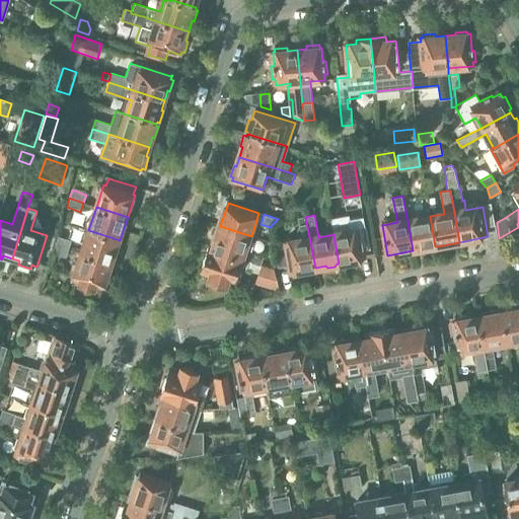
[(348,216),(331,220),(335,234),(334,234),(339,264),(342,263),(344,265),(351,264),(353,261),(364,258),(362,250),(369,249),(363,217),(349,219),(348,216)]
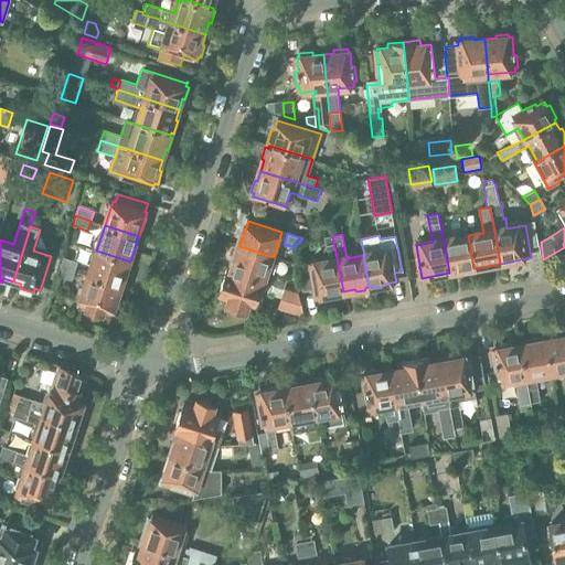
[(449,273),(473,268),(468,235),(444,241),(449,273)]
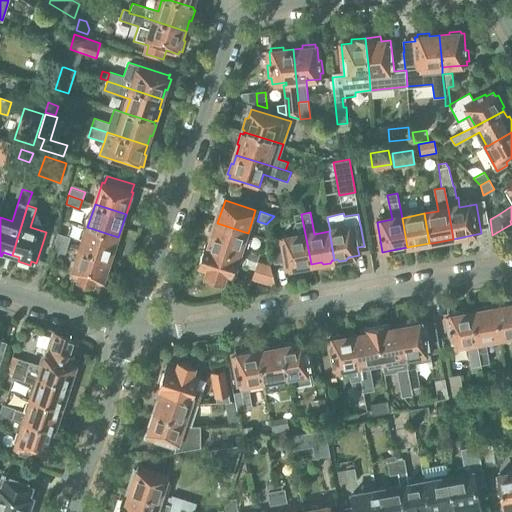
[(295,237),(271,242),(274,263),(285,261),(286,269),(290,268),(292,270),(299,269),(301,266),(311,264),(301,214),(294,215),(295,223),(293,226),(295,237)]
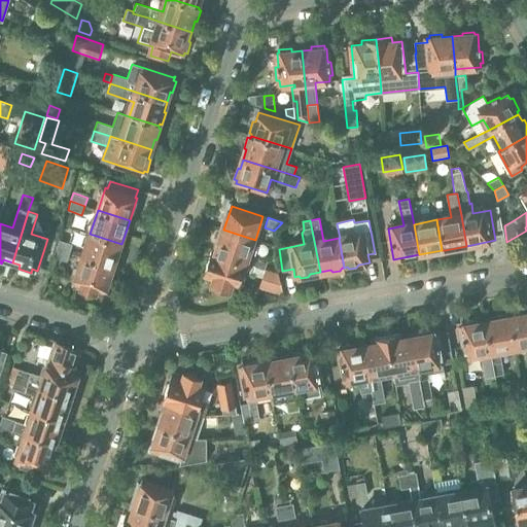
[(255,240),(223,230),(216,253),(266,269),(268,260),(250,255),(255,240)]
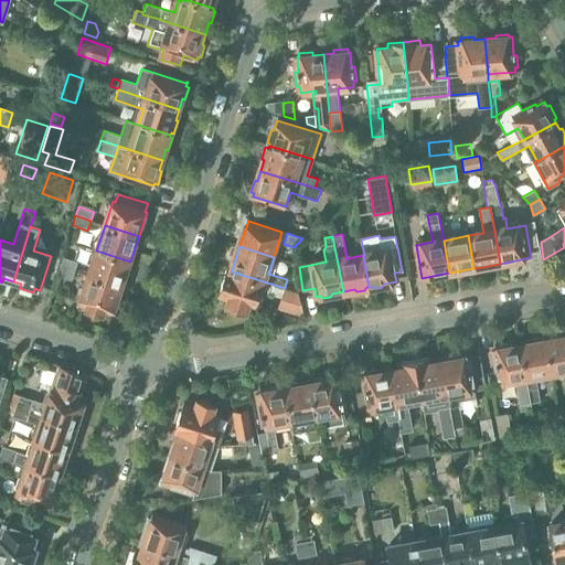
[(95,254),(88,276),(123,287),(130,262),(96,251),(95,254)]
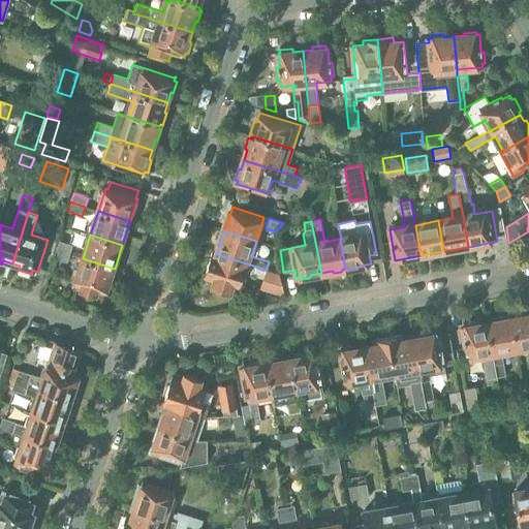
[(56,249),(69,254),(72,245),(59,241),(56,249)]
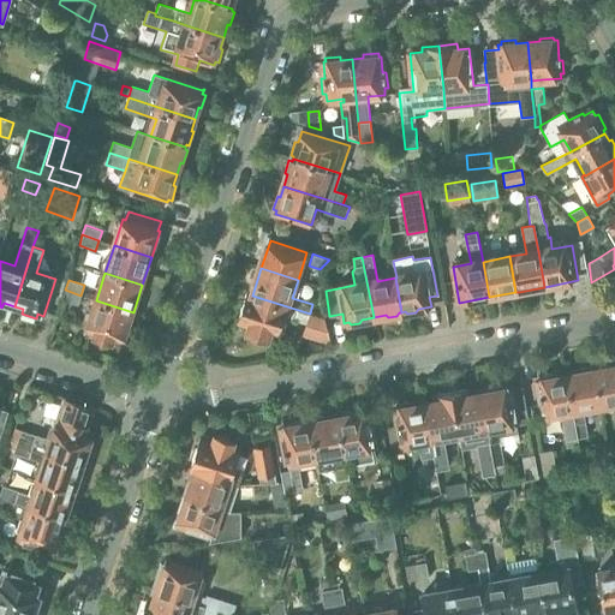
[(61,300),(78,305),(81,296),(65,290),(61,300)]
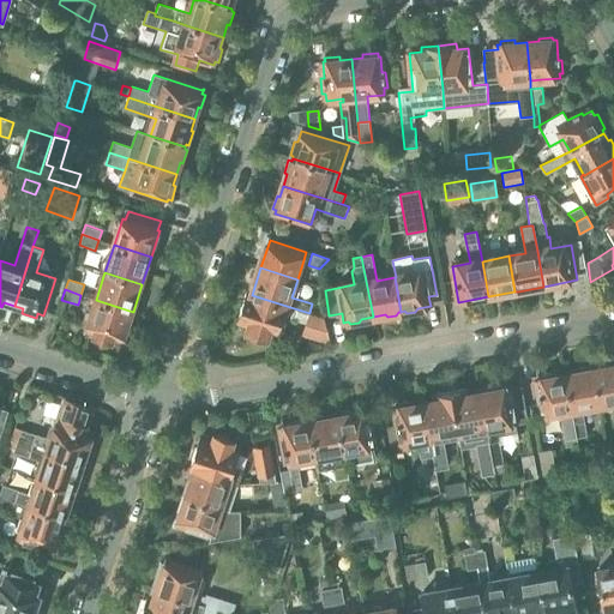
[(309,313),(252,295),(247,294),(238,323),(250,326),(247,336),(268,343),(271,333),(280,336),(286,317),(306,324),(301,336),(331,345),(324,318),(309,313)]
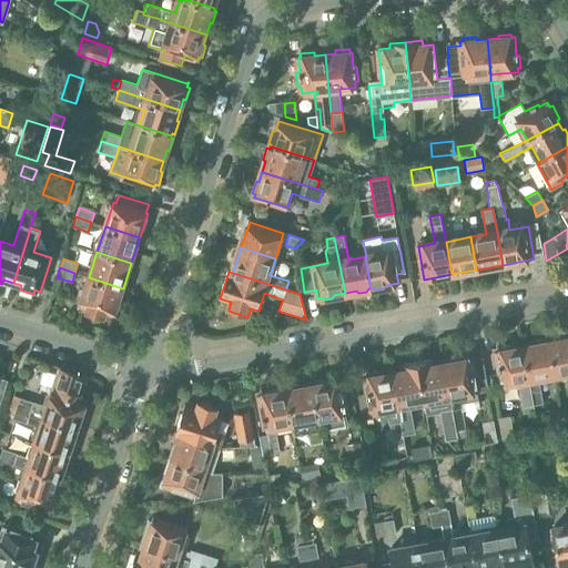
[(123,288),(89,277),(80,305),(83,306),(81,312),(103,320),(105,313),(114,316),(123,288)]
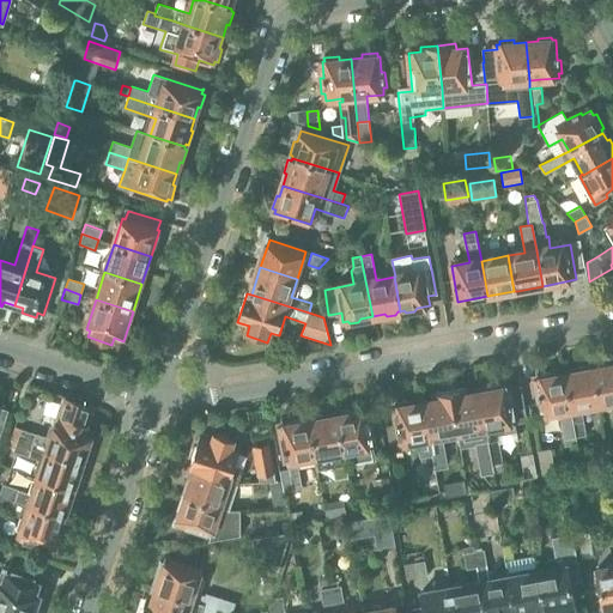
[(612,363),(592,366),(599,404),(612,400),(612,363)]
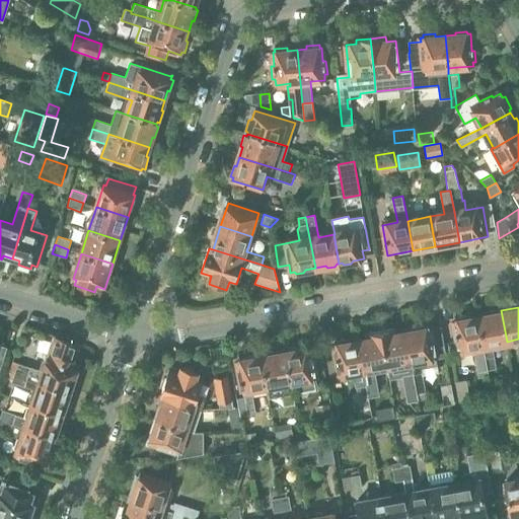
[(487,370),(488,370),(496,369),(492,345),(507,342),(501,310),(476,315),(486,367),(487,370)]
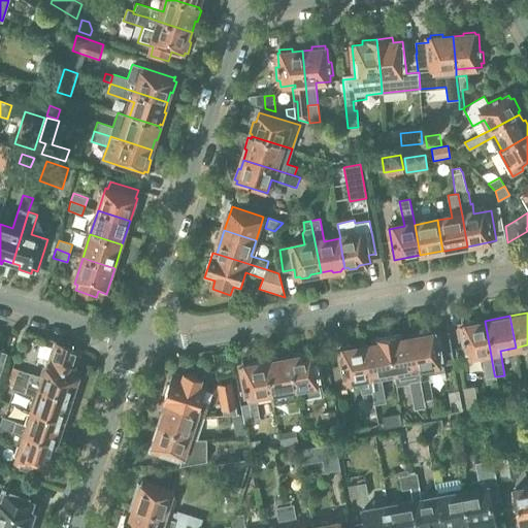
[(485,321),(460,326),(466,357),(482,354),(487,384),(497,383),(496,376),(495,376),(494,373),(485,321)]
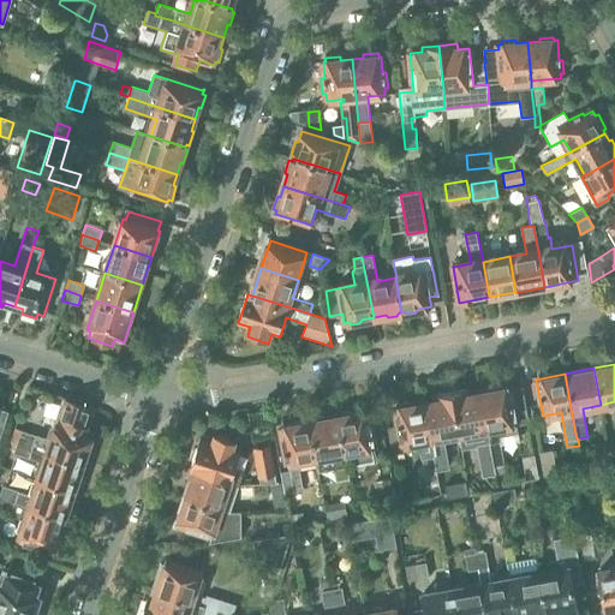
[(493,390),(481,393),(493,458),(494,466),(505,465),(500,442),(519,439),(509,388),(506,388),(503,386),(495,388),(493,390)]
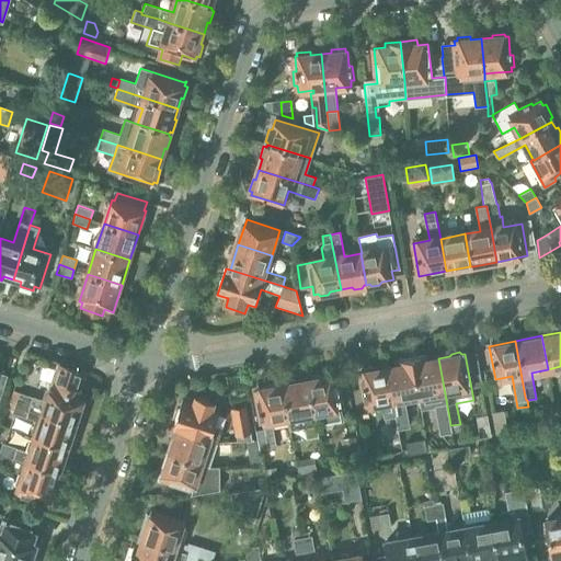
[(427,355),(412,358),(419,397),(421,410),(435,407),(441,434),(453,433),(450,425),(449,418),(438,358),(426,361),(425,357),(428,356),(427,355)]
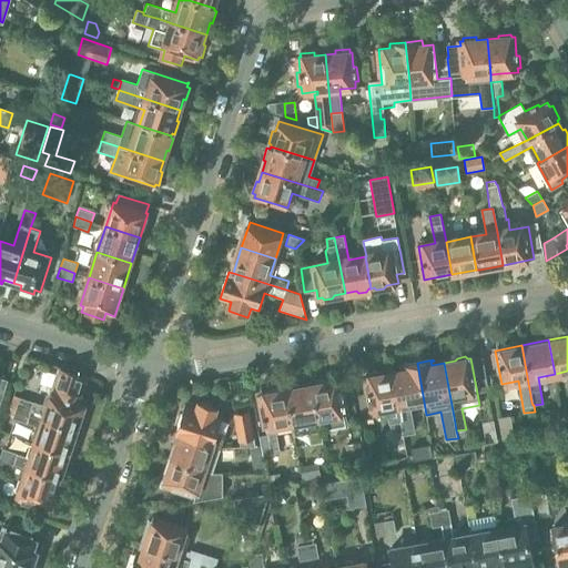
[(404,371),(392,373),(403,433),(402,433),(403,436),(414,434),(415,434),(409,404),(424,402),(417,363),(401,366),(401,367),(403,366),(404,371)]
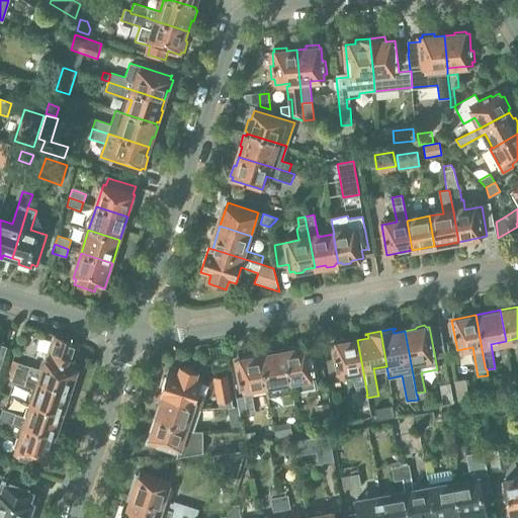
[(336,344),(333,344),(338,373),(352,371),(355,386),(357,397),(366,395),(367,395),(357,340),(347,342),(345,340),(338,341),(336,344)]
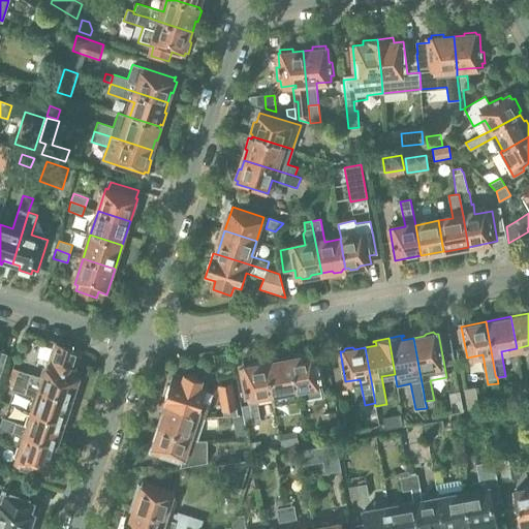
[(292,359),(290,359),(297,389),(299,401),(322,396),(320,385),(324,385),(321,368),(318,368),(315,354),(304,356),(302,354),(294,355),(292,359)]
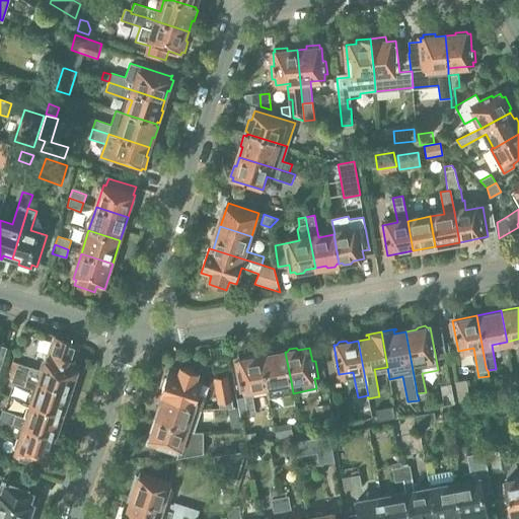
[(264,356),(262,356),(267,385),(270,399),(282,397),(284,408),(295,405),(293,393),(291,381),(285,352),(275,354),(272,352),(266,353),(264,356)]
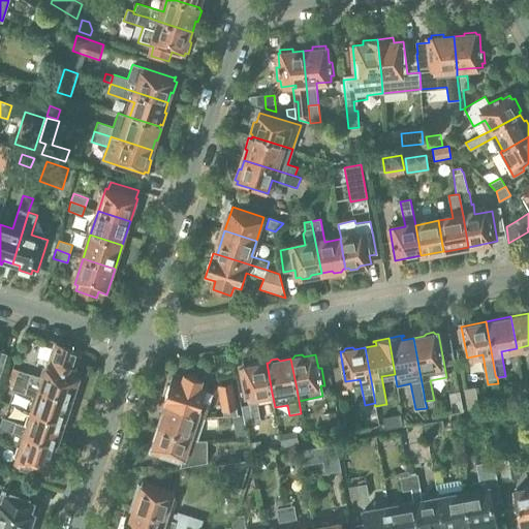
[(27,385),(39,389),(70,399),(78,374),(72,372),(74,367),(54,361),(53,366),(48,364),(42,379),(31,375),(27,385)]
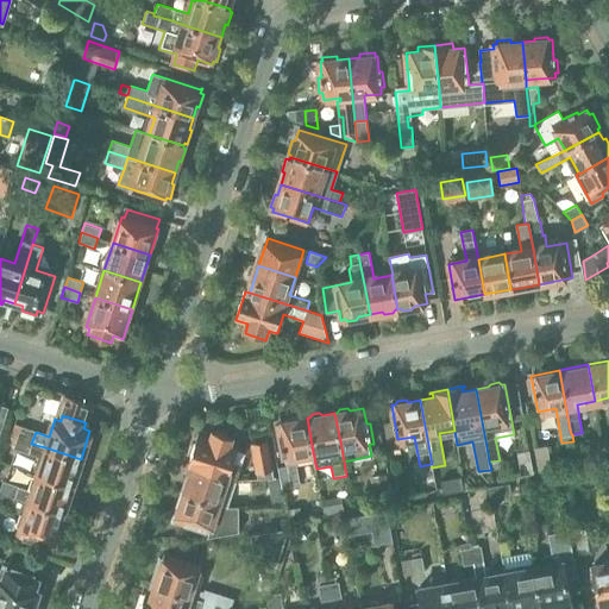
[(290,421),(278,424),(287,466),(290,487),(300,485),(295,456),(313,452),(307,418),(303,419),(301,416),(293,418),(290,421)]
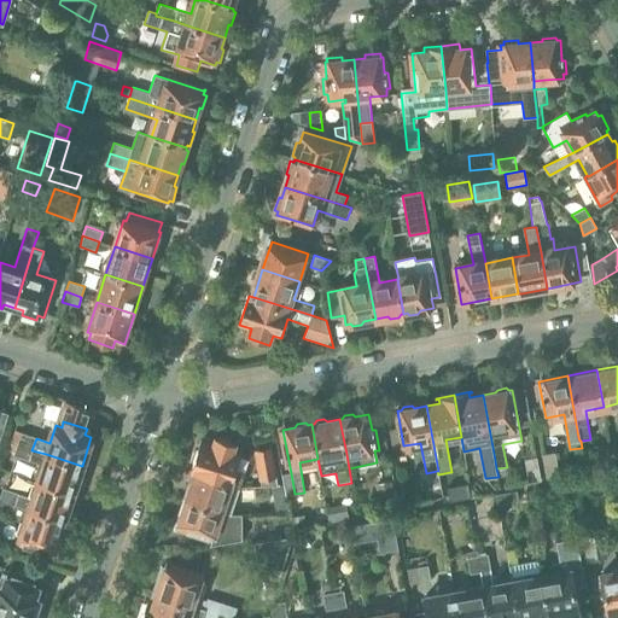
[(15,430),(11,443),(31,450),(36,438),(15,430)]
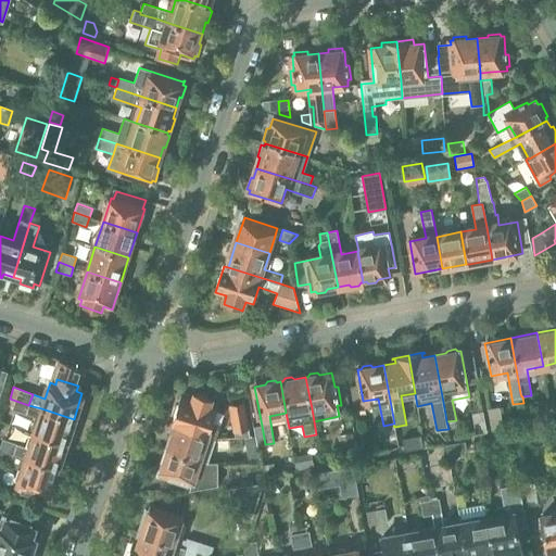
[(180,399),(172,425),(176,426),(176,425),(216,438),(220,427),(212,424),(216,411),(209,407),(212,399),(196,393),(192,403),(180,399)]
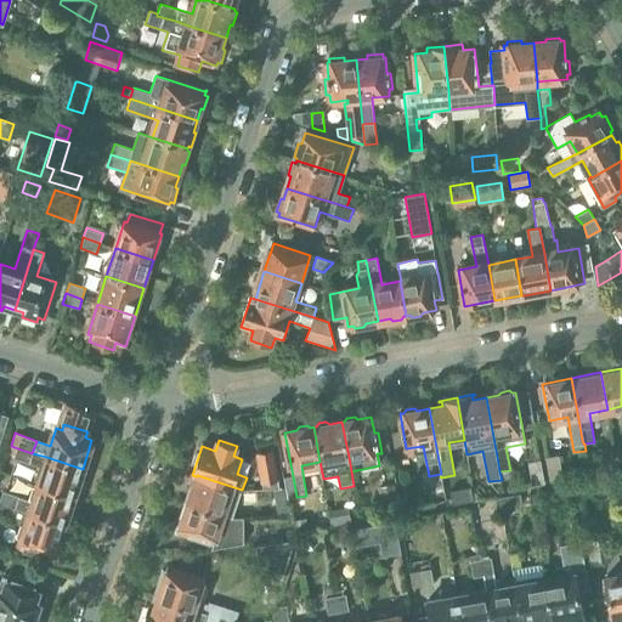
[(28,463),(32,453),(11,446),(9,452),(15,453),(13,458),(28,463)]
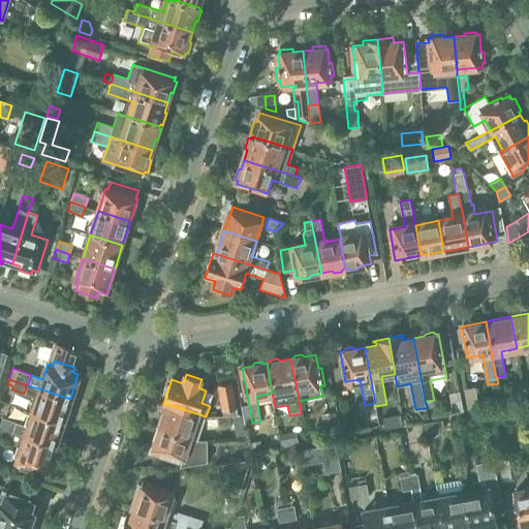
[(223,415),(237,414),(231,381),(217,383),(223,415)]
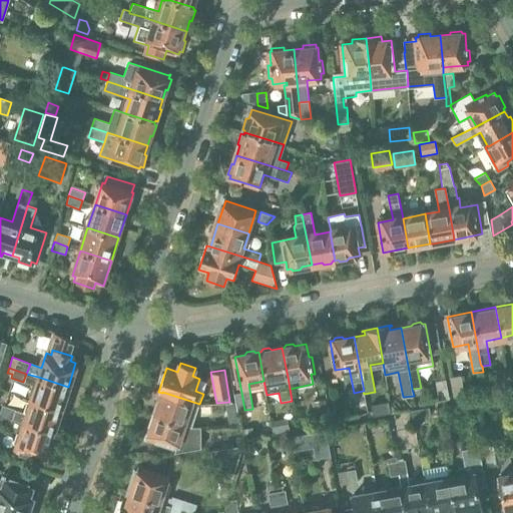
[(35,386),(31,399),(60,409),(68,387),(38,377),(26,374),(23,382),(35,386)]
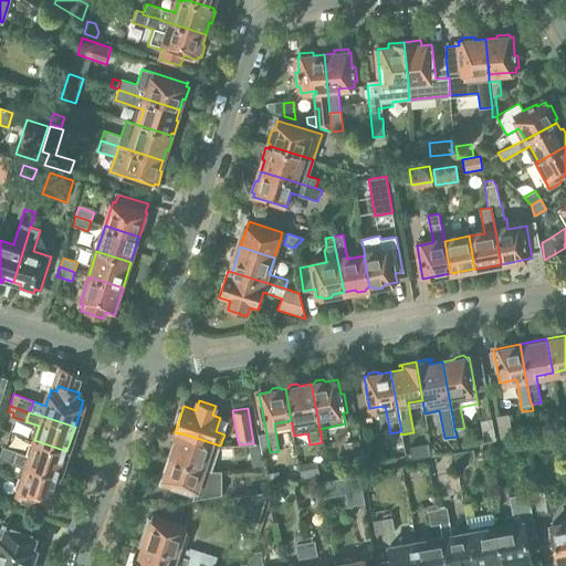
[(500,439),(512,437),(509,415),(496,417),(500,439)]
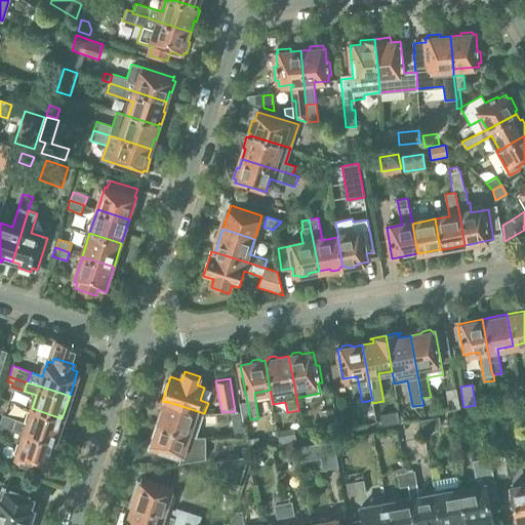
[(455,389),(445,390),(449,410),(459,408),(455,389)]
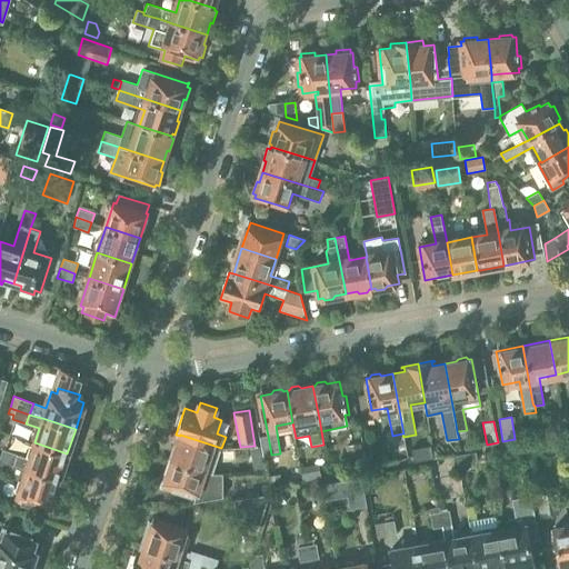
[(173,447),(171,455),(172,458),(171,460),(213,473),(221,448),(180,435),(180,436),(177,446),(173,447)]
